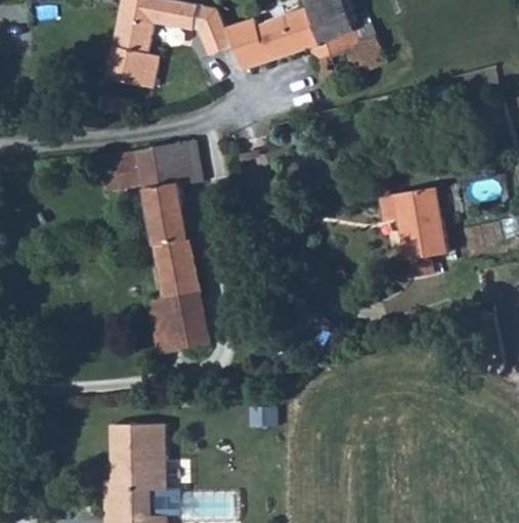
[(120,0),(104,79),(149,88),(157,56),(144,53),(155,0),(120,0)]
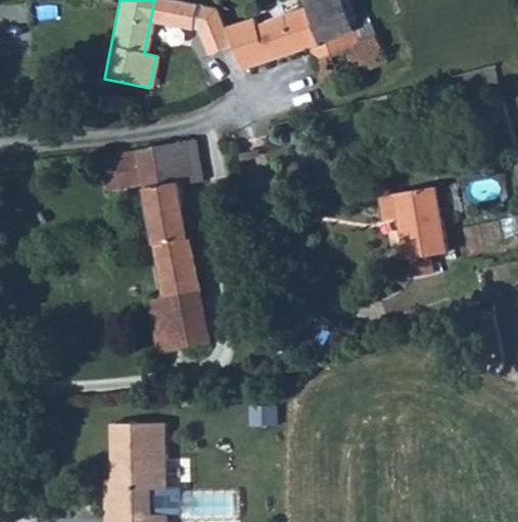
[(224,29),(230,43),(241,70),(308,48),(312,60),(356,40),(351,31),(340,0),(323,0),(254,27),(252,19),(224,29)]
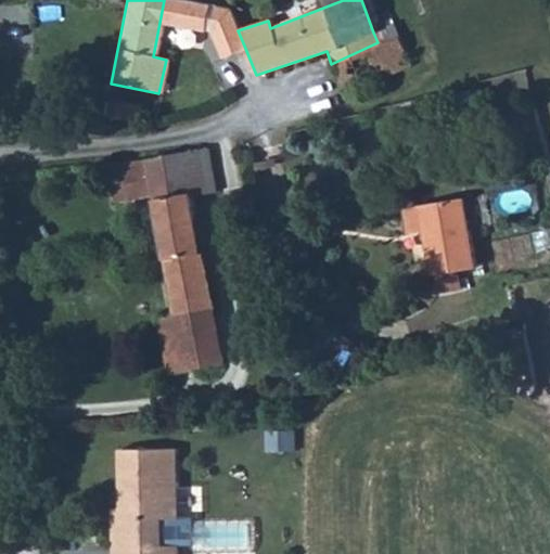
[(373,33),(378,42),(379,46),(397,38),(392,25),(373,33)]
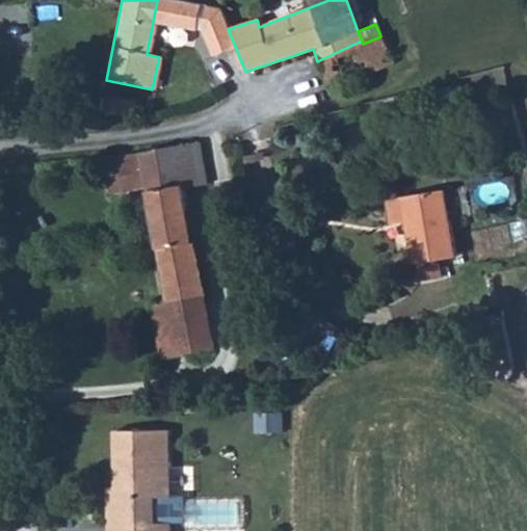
[(380,36),(363,44),(362,41),(317,61),(326,88),(363,73),(367,71),(369,73),(392,63),(385,46),(380,36)]
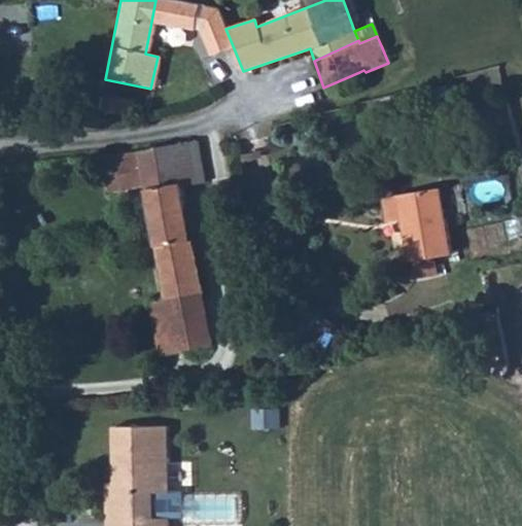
[(228,75),(243,71),(232,43),(217,49),(228,75)]
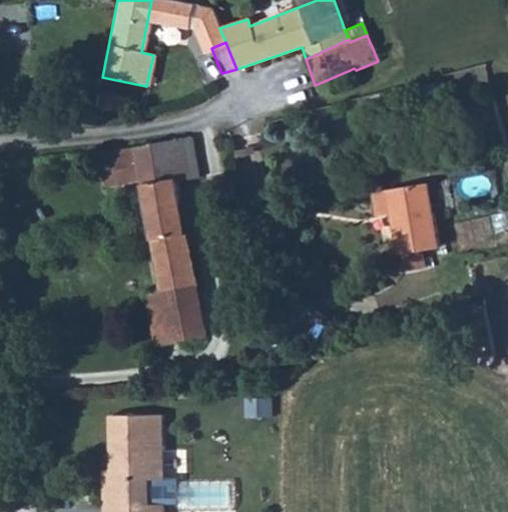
[(105,109),(129,114),(132,100),(108,95),(105,109)]
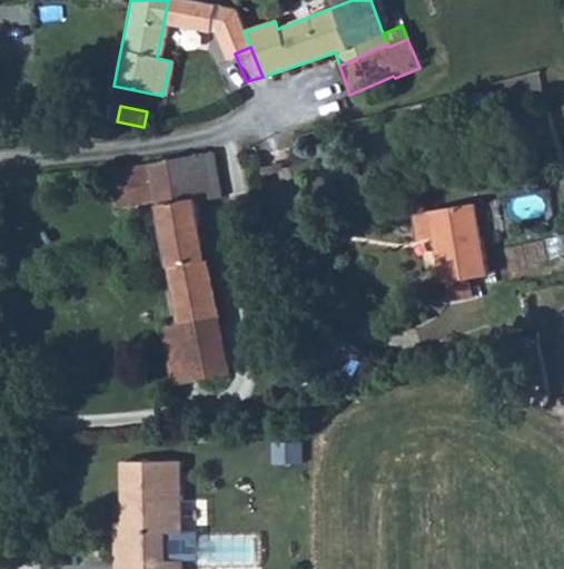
[(114,208),(154,200),(177,325),(216,317),(193,202),(218,198),(209,154),(148,166),(107,169),(114,208)]
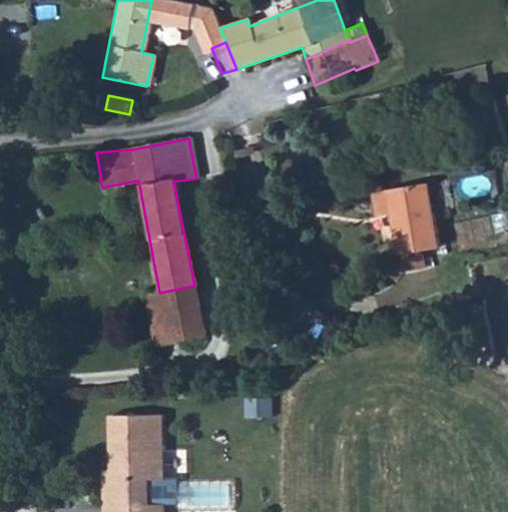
[(403,253),(419,250),(437,247),(426,183),(372,193),(376,216),(390,213),(397,254),(403,253)]
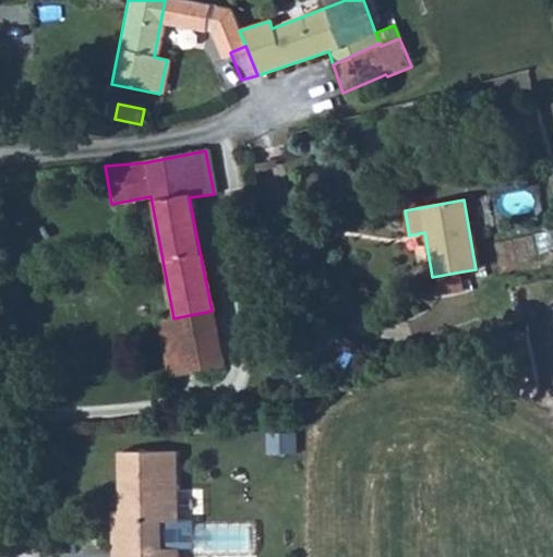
[(434,297),(459,292),(456,273),(439,276),(434,297)]
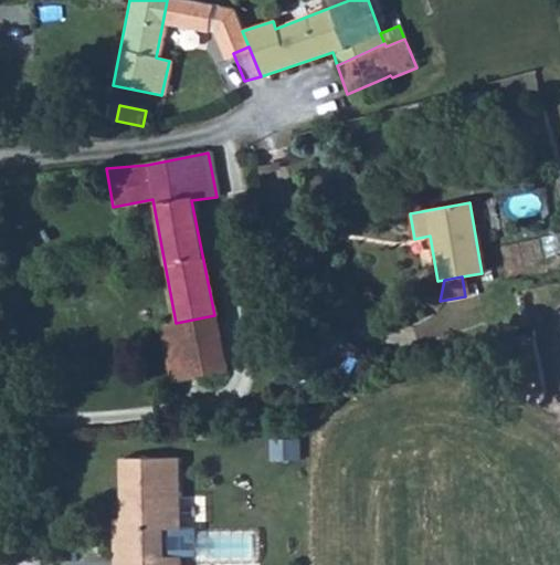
[(159,326),(170,382),(225,370),(214,315),(176,323),(159,326)]
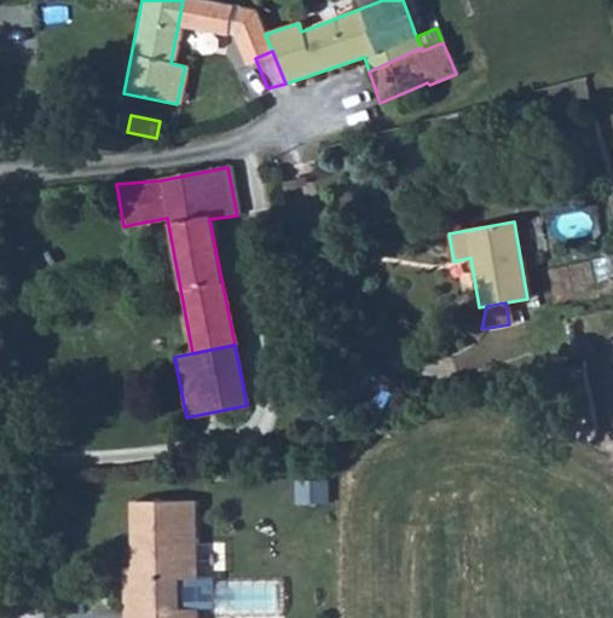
[(583,443),(595,435),(582,369),(547,376),(559,432),(583,443)]
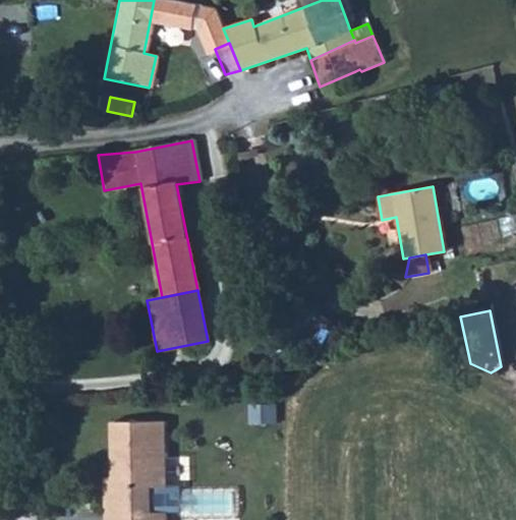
[(132,514),(132,519),(164,519),(164,512),(149,513),(149,487),(164,487),(162,421),(108,422),(109,459),(117,459),(117,477),(102,477),(103,515),(132,514)]
